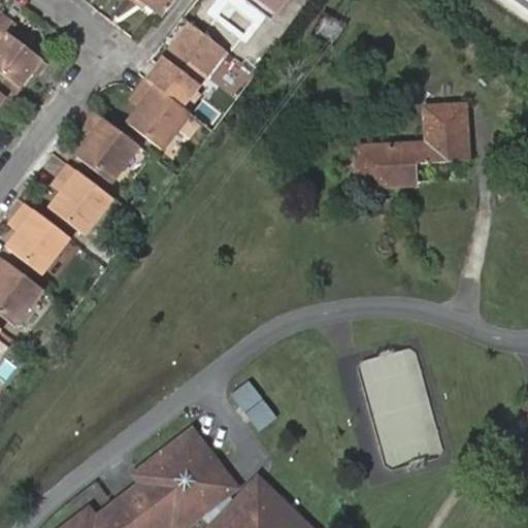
[(167,14),(177,0),(147,0),(151,2),(167,14)]
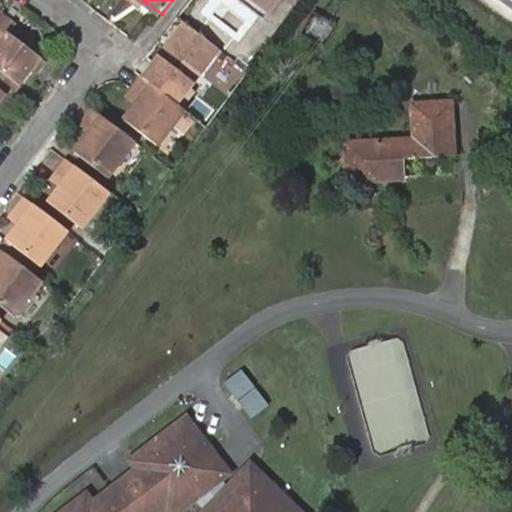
[(277,4),(271,0),(255,0),(271,12),(277,4)]
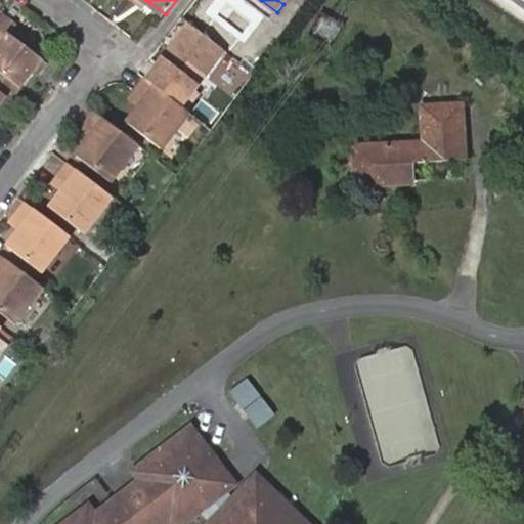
[(33,73),(42,60),(12,36),(16,30),(6,22),(0,29),(0,48),(1,49),(0,50),(0,73),(22,89),(33,73)]
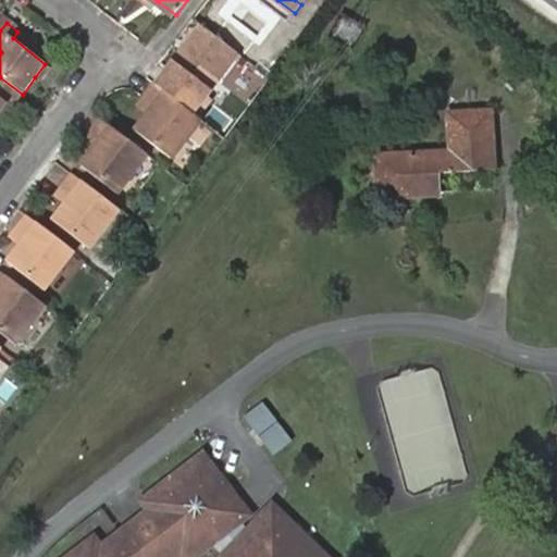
[(208,94),(239,52),(202,24),(157,83),(159,85),(198,116),(213,98),(208,94)]
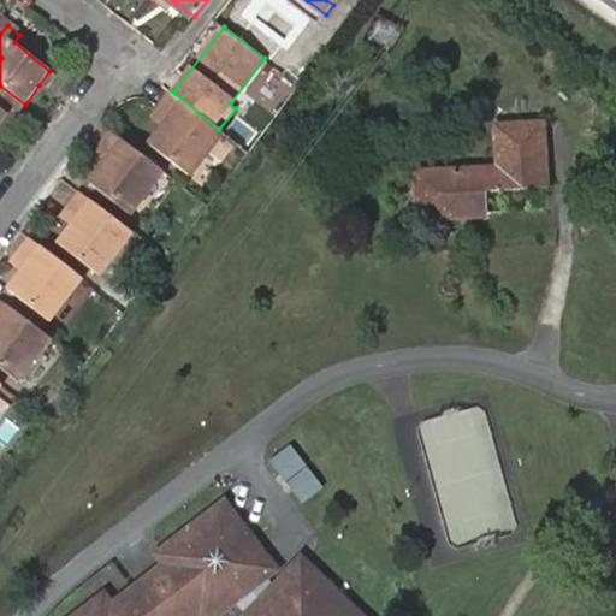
[(57,76),(49,71),(39,86),(46,90),(57,76)]
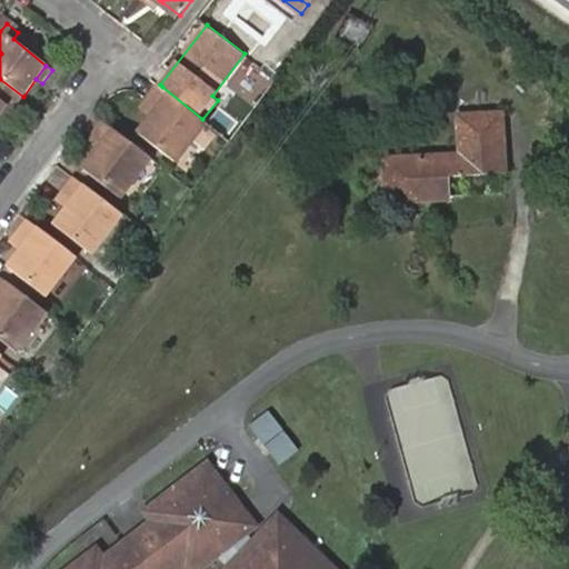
[(23,97),(0,79),(0,117),(1,116),(9,105),(13,109),(23,97)]
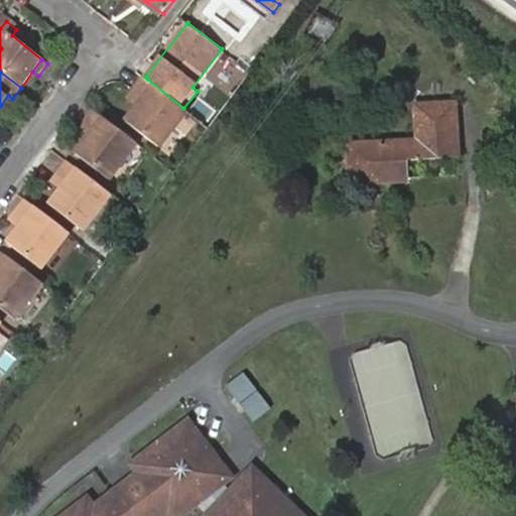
[(160,146),(187,111),(183,108),(147,79),(137,92),(146,98),(140,106),(128,121),(160,146)]
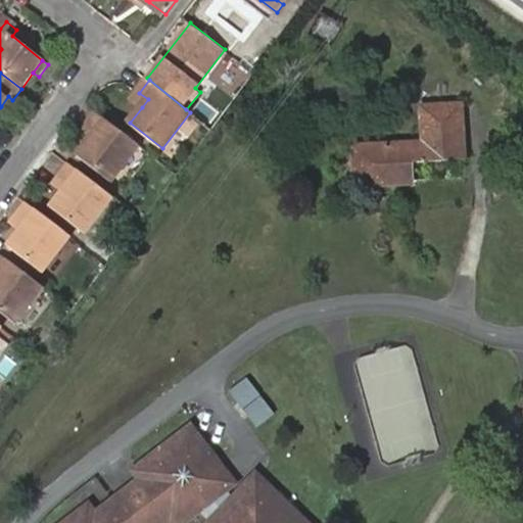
[(133,100),(142,107),(148,99),(139,93),(133,100)]
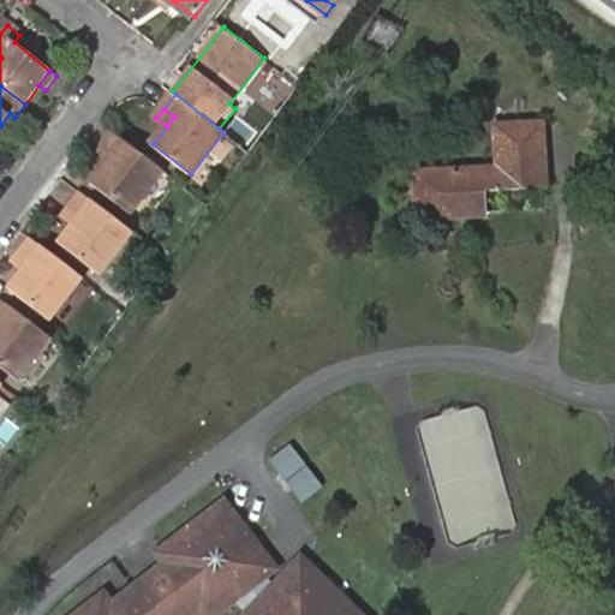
[(7,129),(15,118),(10,113),(1,125),(7,129)]
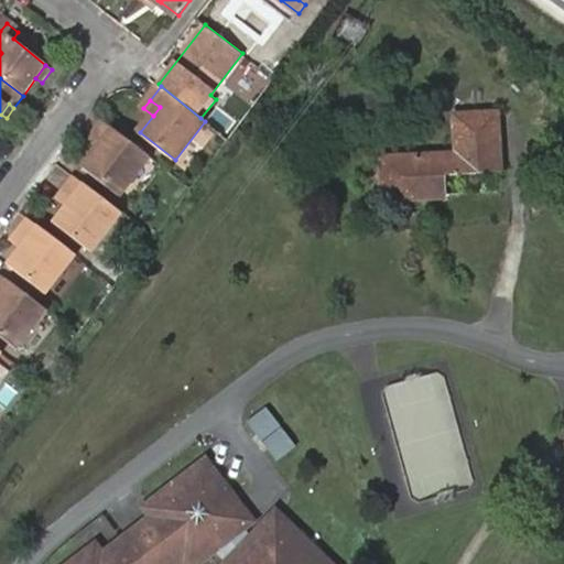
[(441,172),(498,170),(496,114),(454,116),(456,153),(379,158),(381,202),(443,198),(442,194),(441,172)]
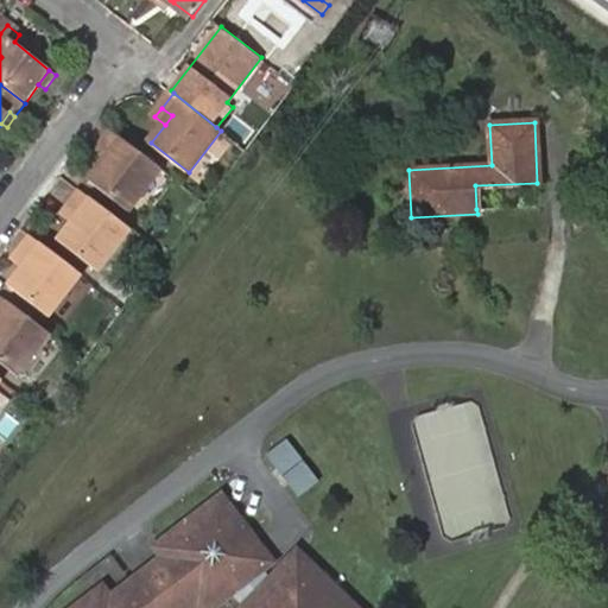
[(132,210),(164,169),(114,132),(102,146),(115,156),(108,164),(94,182),(132,210)]
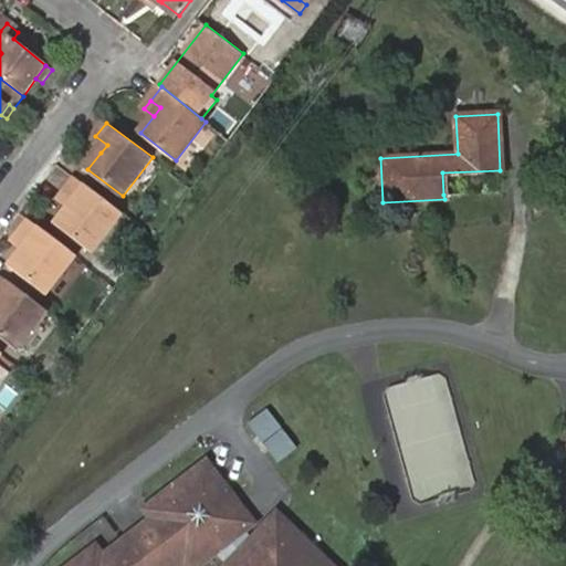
[(90,144),(101,153),(107,145),(95,136),(90,144)]
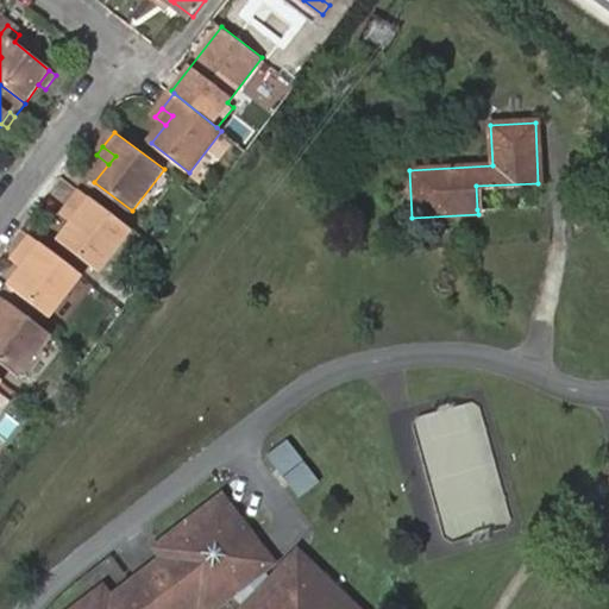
[(538,206),(538,183),(476,186),(477,209),(538,206)]
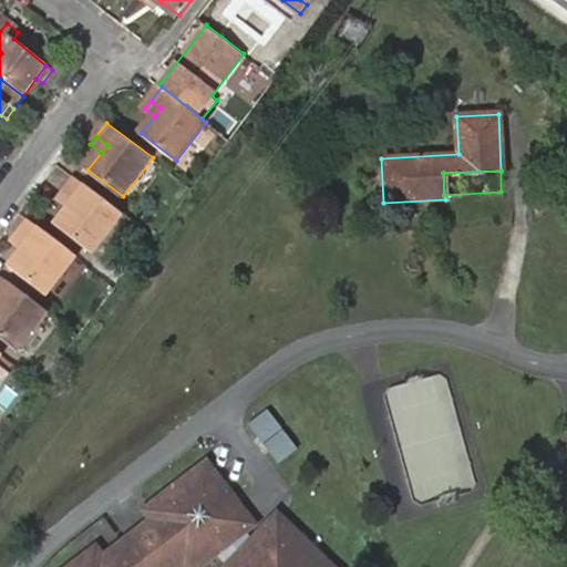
[(93,250),(124,213),(79,178),(66,194),(76,200),(71,207),(59,225),(93,250)]
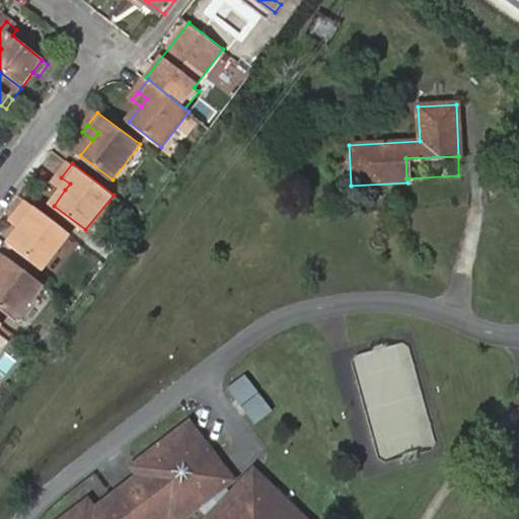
[(57,183),(65,190),(70,183),(61,177),(57,183)]
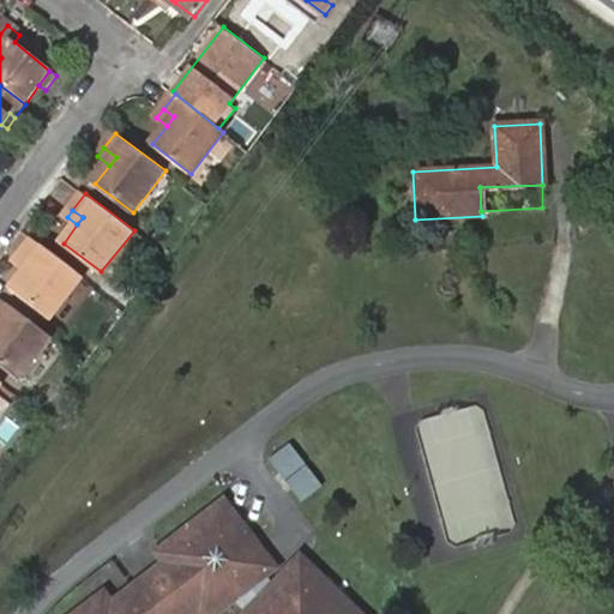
[(52,318),(84,276),(34,238),(22,253),(32,262),(28,270),(12,289),(52,318)]
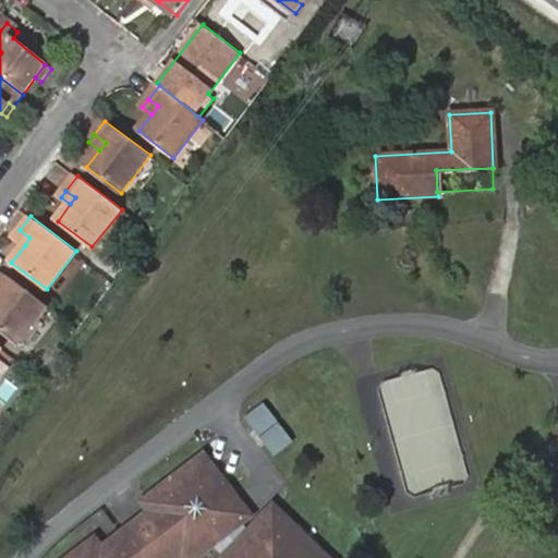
[(14,237),(25,245),(29,238),(20,230),(14,237)]
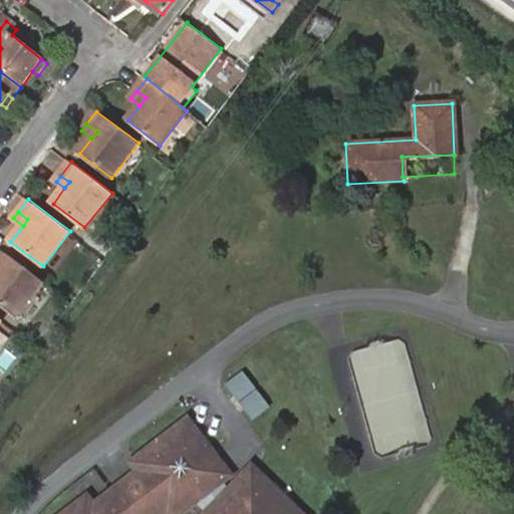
[(0,303),(15,315),(43,280),(2,248),(0,251),(0,268),(1,270),(0,270),(0,303)]
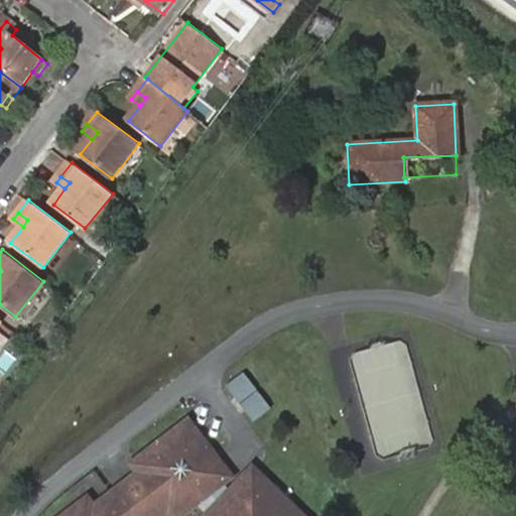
[(252,420),(269,405),(238,370),(221,386),(252,420)]
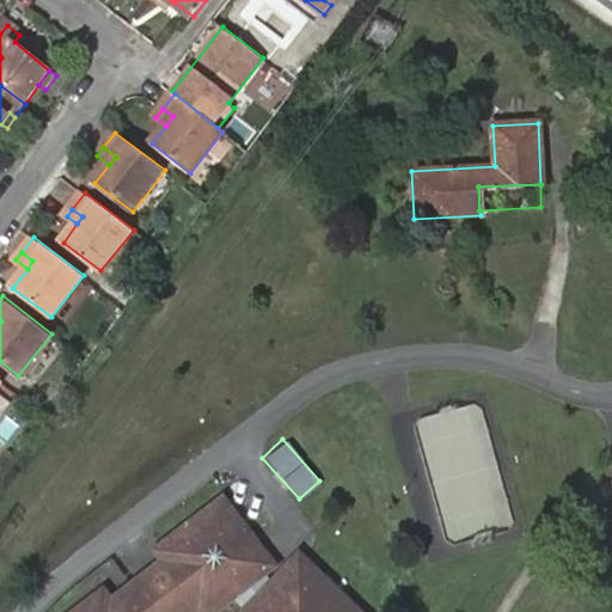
[(190,609),(216,589),(233,607),(228,611),(338,611),(326,600),(323,604),(301,582),(306,579),(285,557),(257,585),(243,569),(252,563),(207,502),(146,549),(154,561),(95,605),(85,593),(59,611),(161,611),(182,598),(190,609)]
